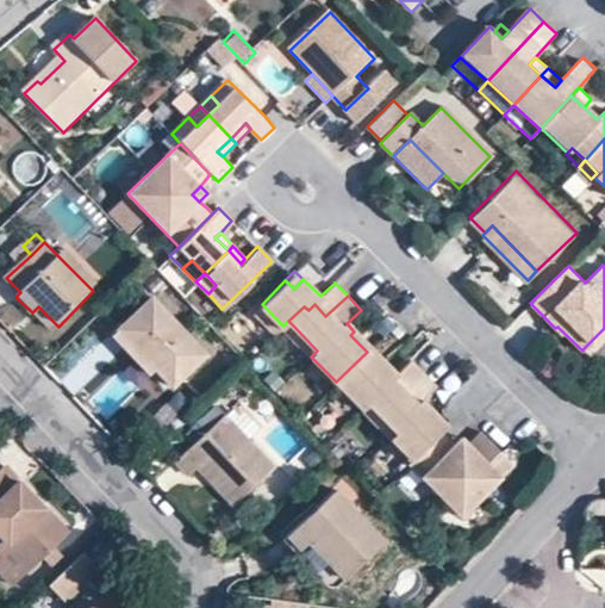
[(157,371),(174,389),(206,358),(155,302),(122,332),(157,371)]
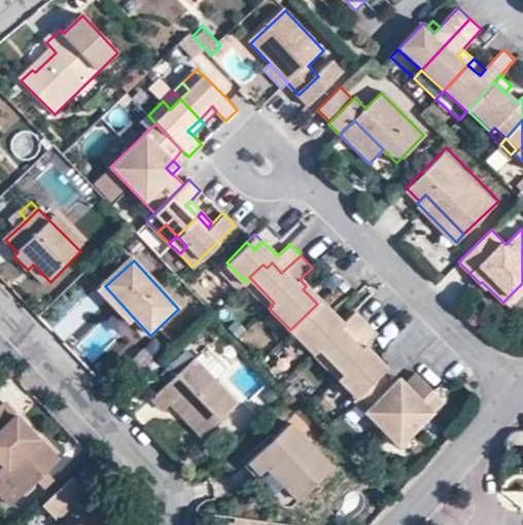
[(50,282),(33,265),(28,270),(45,287),(50,282)]
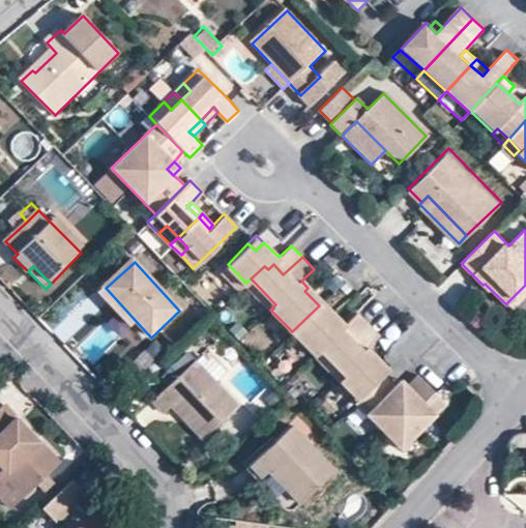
[(255,283),(251,279),(245,283),(250,287),(255,283)]
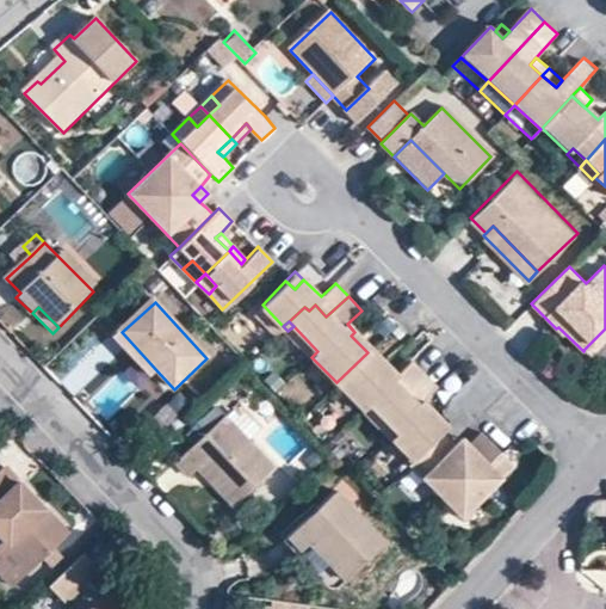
[(317,351),(294,326),(288,331),(311,357),(317,351)]
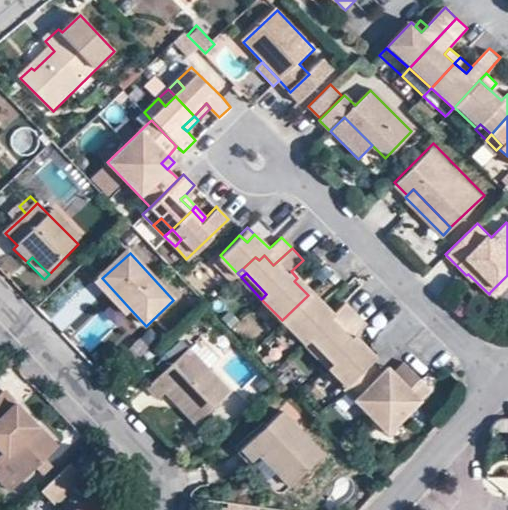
[(507,275),(489,293),(493,297),(507,282),(507,275)]
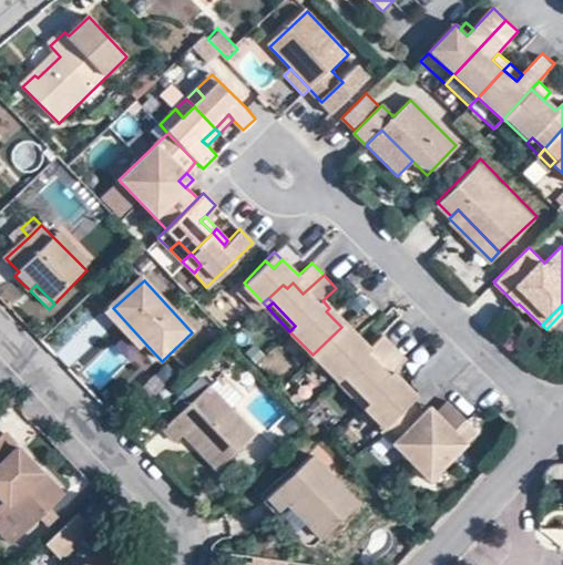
[(346,322),(329,308),(326,311),(341,327),(346,322)]
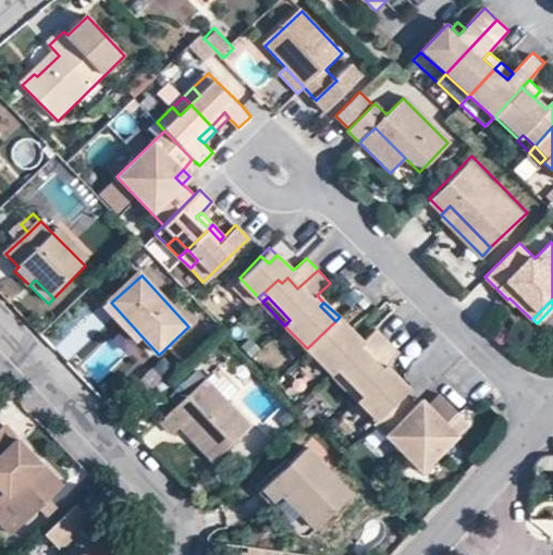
[(218,323),(207,311),(200,318),(210,329),(218,323)]
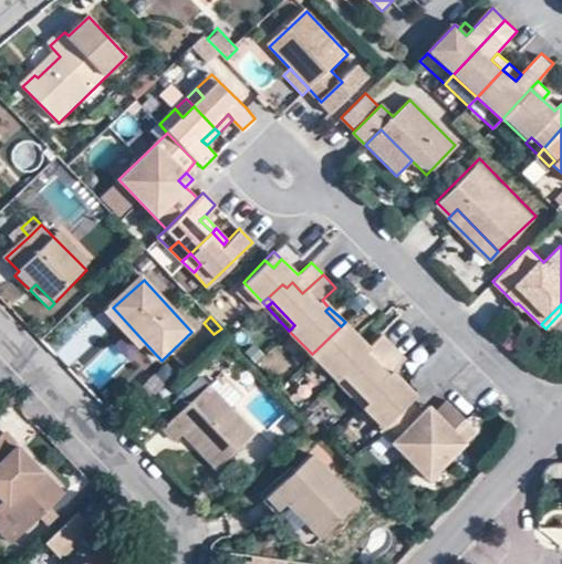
[(353,332),(345,322),(341,326),(350,336),(353,332)]
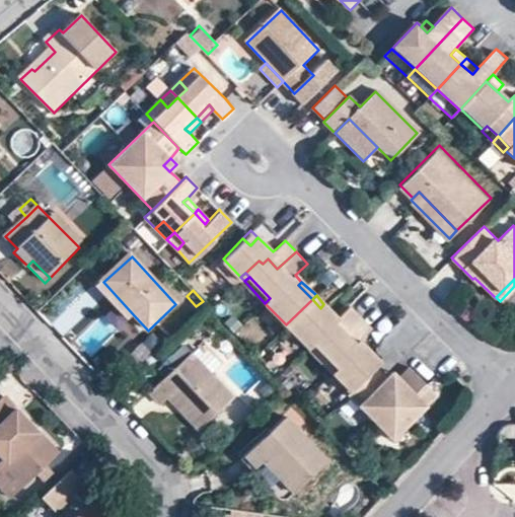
[(286,324),(309,349),(314,344),(334,363),(338,367),(352,354),(348,350),(352,346),(342,335),(360,316),(350,306),(338,318),(323,304),(320,308),(312,299),(286,324)]
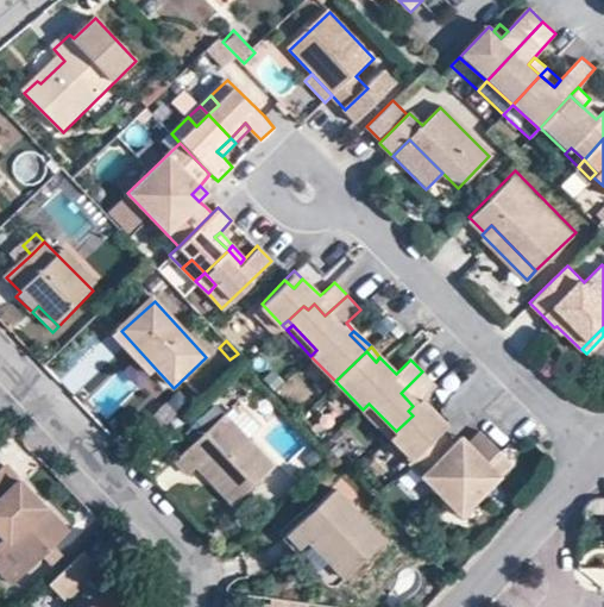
[(422,400),(435,387),(422,371),(401,393),(413,406),(408,411),(413,415),(396,431),(390,438),(411,458),(439,431),(433,425),(440,418),(422,400)]
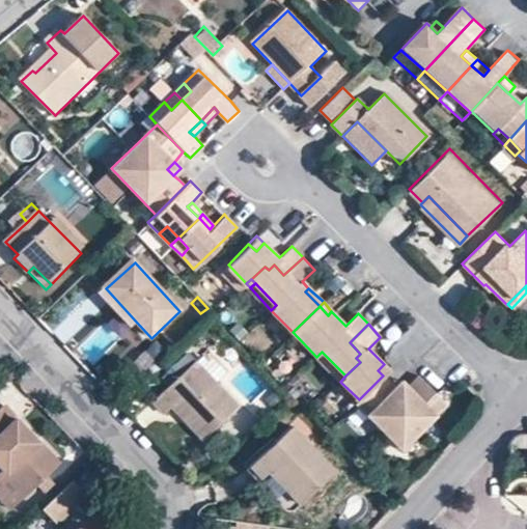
[(247,336),(260,358),(279,346),(266,325),(247,336)]
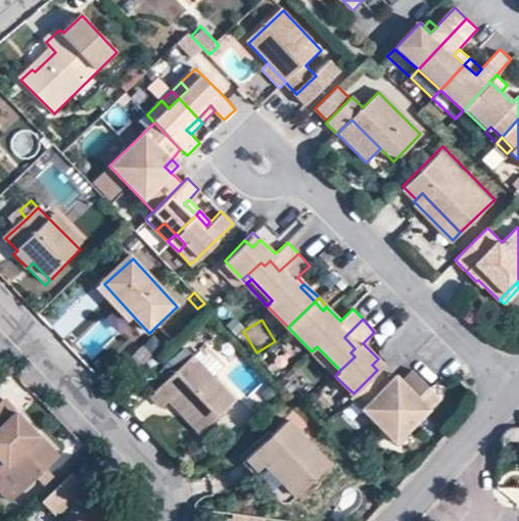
[(336,366),(317,346),(312,351),(331,372),(336,366)]
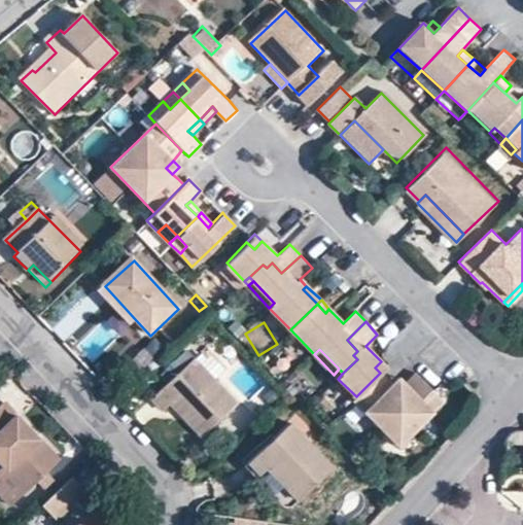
[(238,405),(196,360),(154,399),(166,413),(175,403),(196,423),(193,426),(204,438),(238,405)]
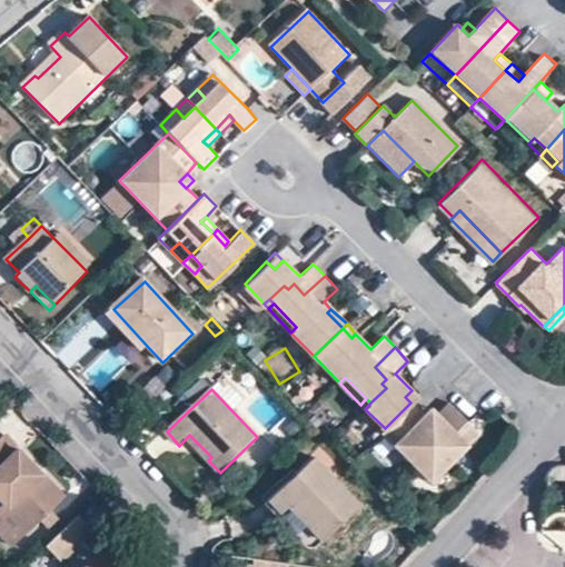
[(417,396),(412,390),(405,397),(410,403),(417,396)]
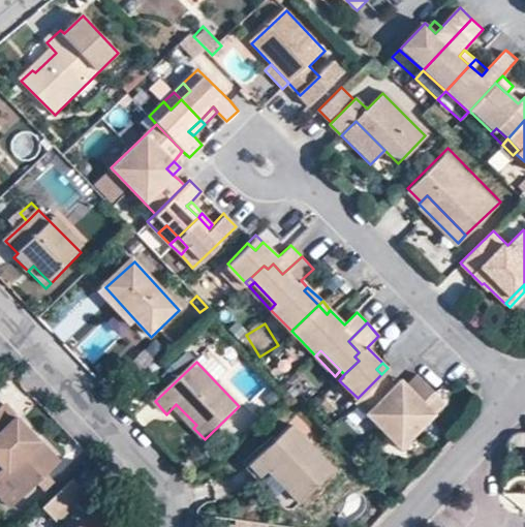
[(344,374),(340,370),(335,376),(339,380),(344,374)]
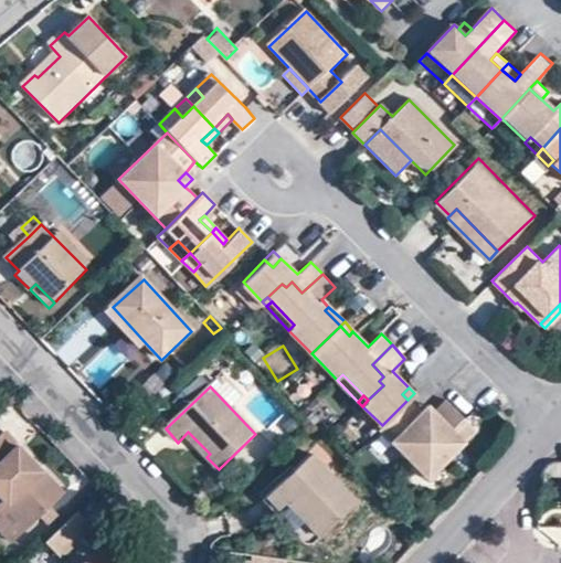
[(426,479),(476,432),(446,402),(434,414),(436,417),(434,421),(433,429),(432,433),(431,434),(427,435),(424,434),(422,432),(421,427),(420,415),(422,413),(408,400),(382,425),(378,429),(426,479)]
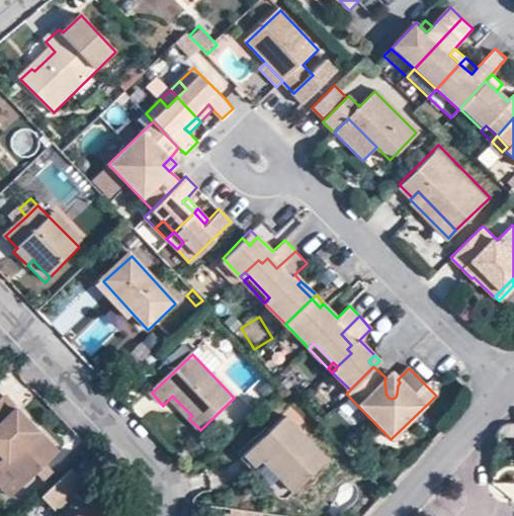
[(279,391),(271,383),(263,391),(270,399),(279,391)]
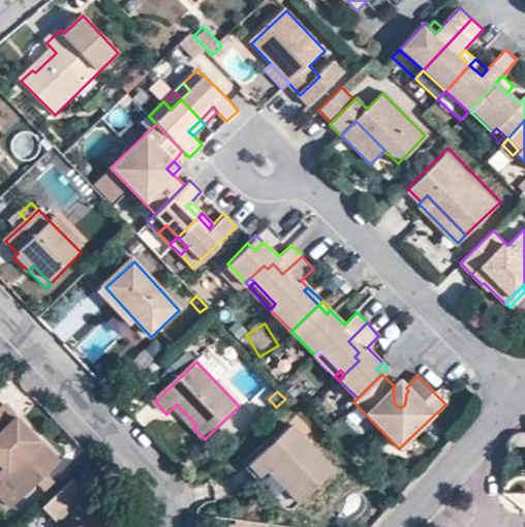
[(0,465),(4,470),(27,495),(39,483),(49,474),(60,463),(4,404),(0,407),(0,465)]
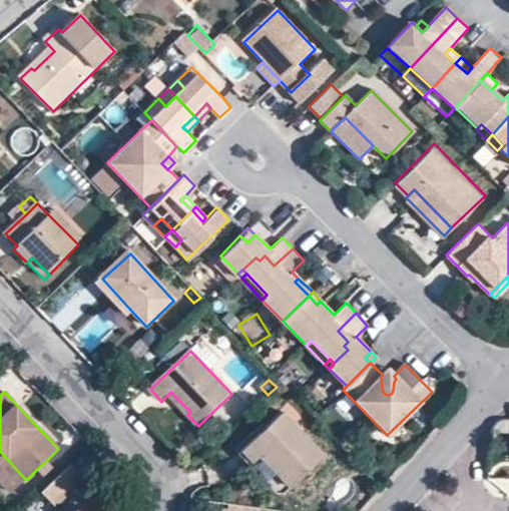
[(325,457),(283,414),(243,452),(255,463),(264,454),(285,475),(282,478),(292,489),(325,457)]
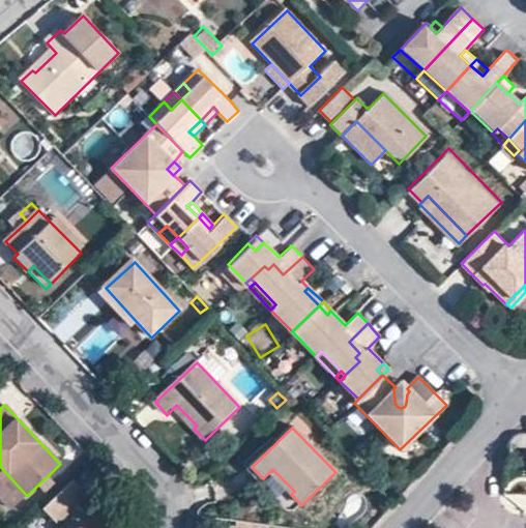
[(0,497),(11,510),(27,496),(4,471),(0,474),(0,497)]
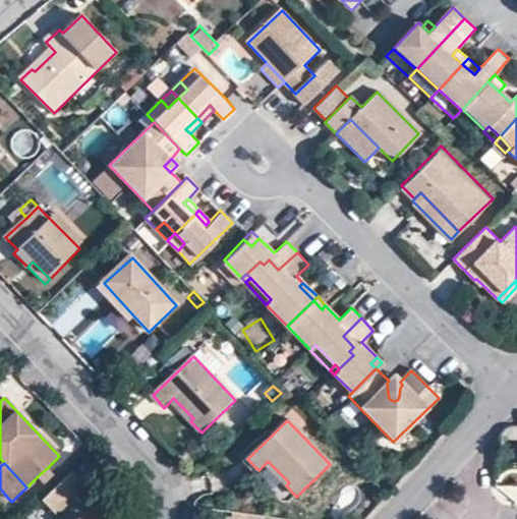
[(53,474),(48,467),(39,475),(45,482),(53,474)]
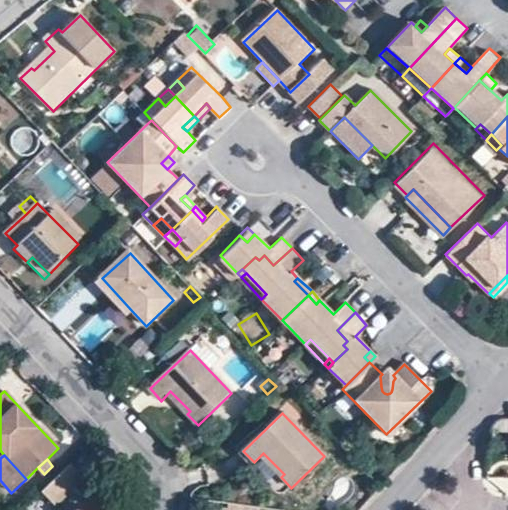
[(43,492),(57,507),(86,479),(72,464),(43,492)]
